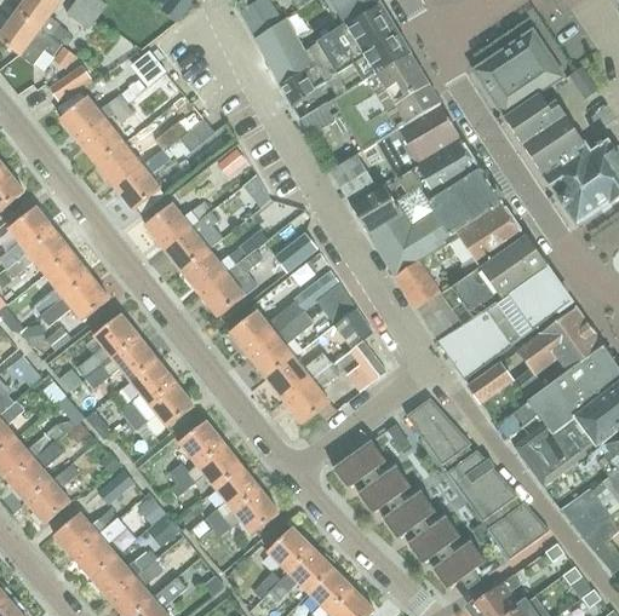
[(59,42),(61,42),(68,32),(57,24),(58,23),(49,16),(59,1),(58,0),(24,0),(17,11),(40,28),(59,42)]
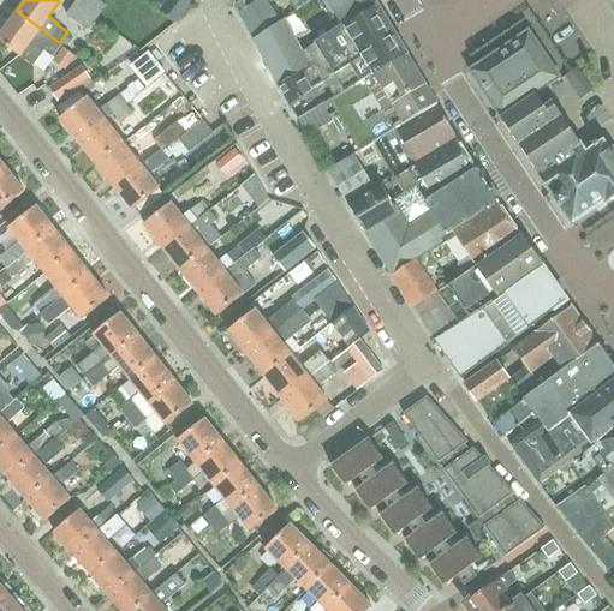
[(95,15),(76,0),(66,13),(87,28),(95,15)]
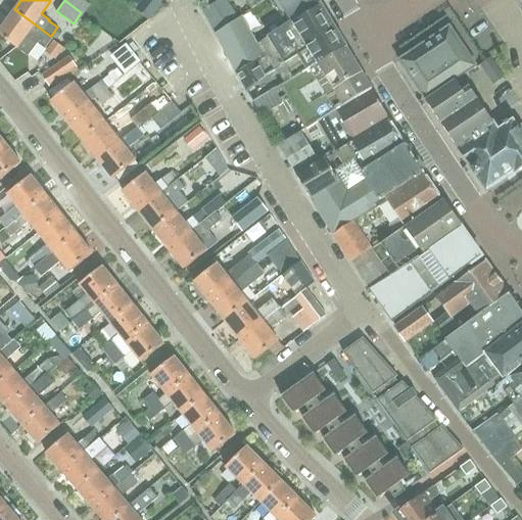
[(64,0),(81,12),(89,3),(84,0),(64,0)]
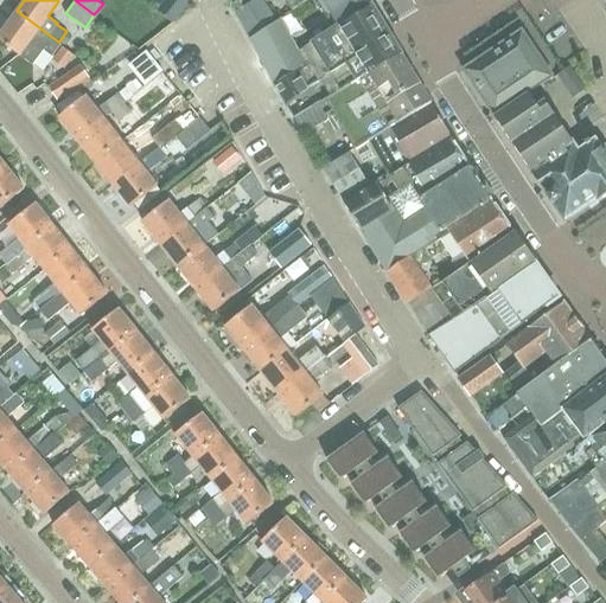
[(163,0),(158,7),(173,19),(187,0),(163,0)]
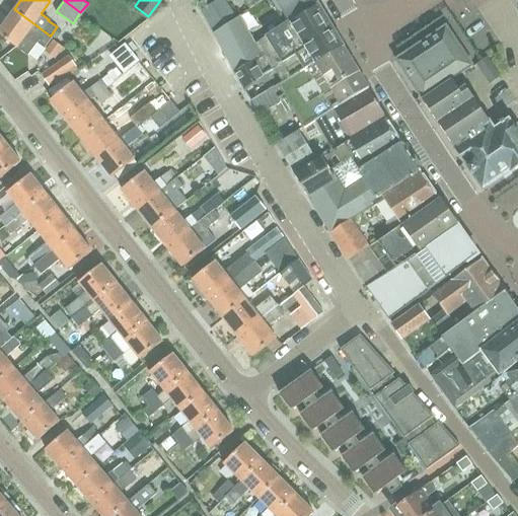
[(214,30),(236,15),(225,0),(213,0),(201,8),(214,30)]
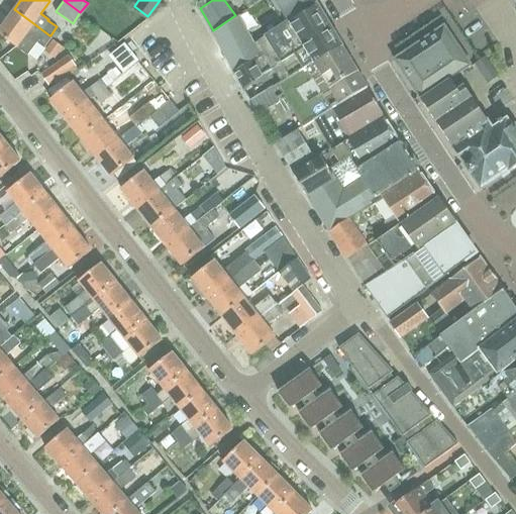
[(271,0),(284,22),(316,3),(314,0),(271,0)]
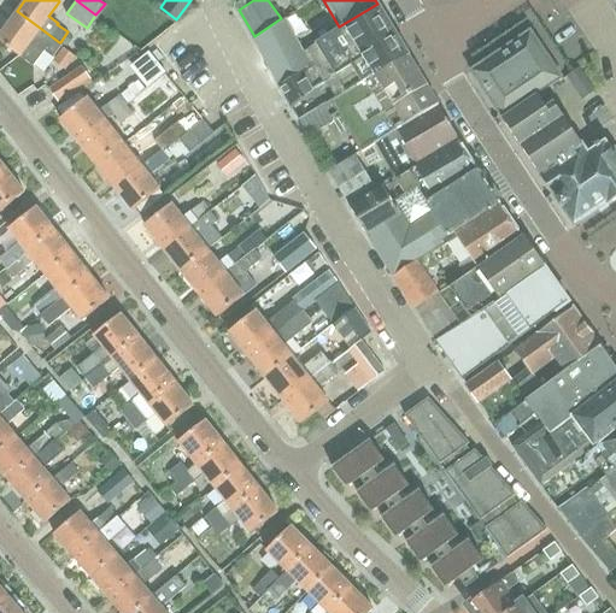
[(339,27),(316,41),(318,46),(321,49),(324,56),(330,65),(335,74),(351,63),(362,80),(408,53),(406,52),(397,34),(377,4),(339,27)]
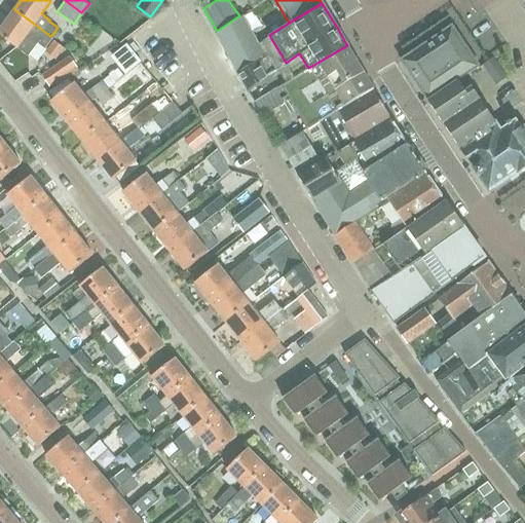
[(0,34),(28,54),(37,41),(44,46),(51,37),(51,36),(50,36),(34,24),(14,9),(0,28),(0,34)]
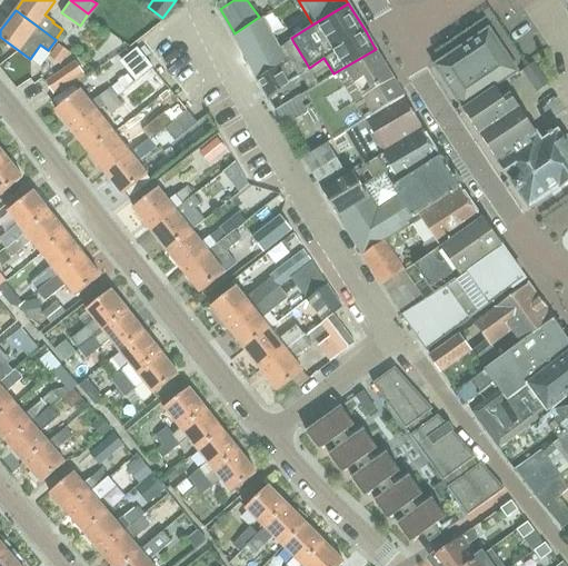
[(249,62),(279,46),(262,15),(259,17),(235,33),(233,35),(249,62)]
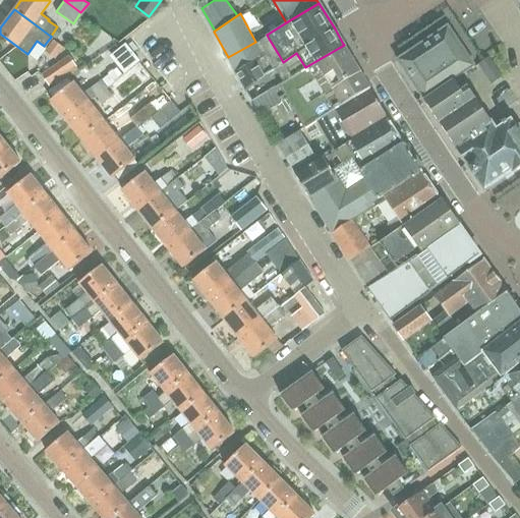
[(423,98),(454,78),(471,67),(473,65),(447,24),(397,58),(423,98)]
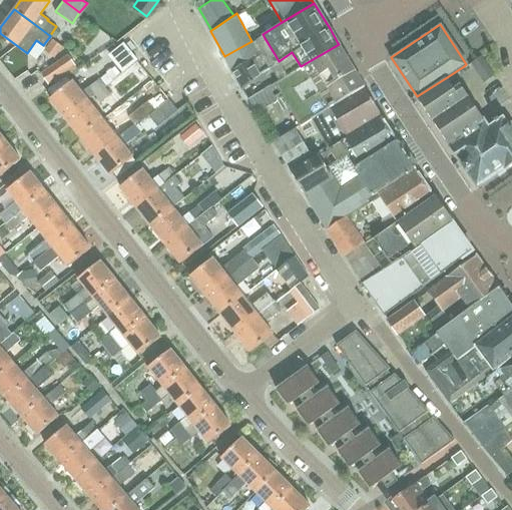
[(52,37),(44,47),(54,54),(61,44),(52,37)]
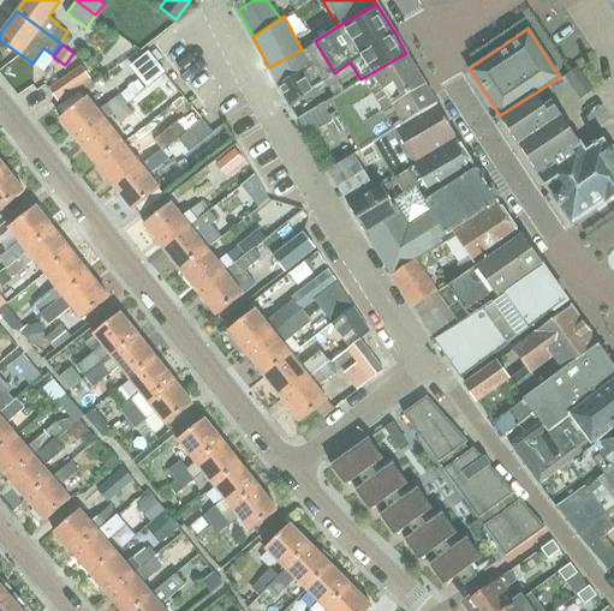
[(148,49),(133,61),(150,82),(165,70),(148,49)]
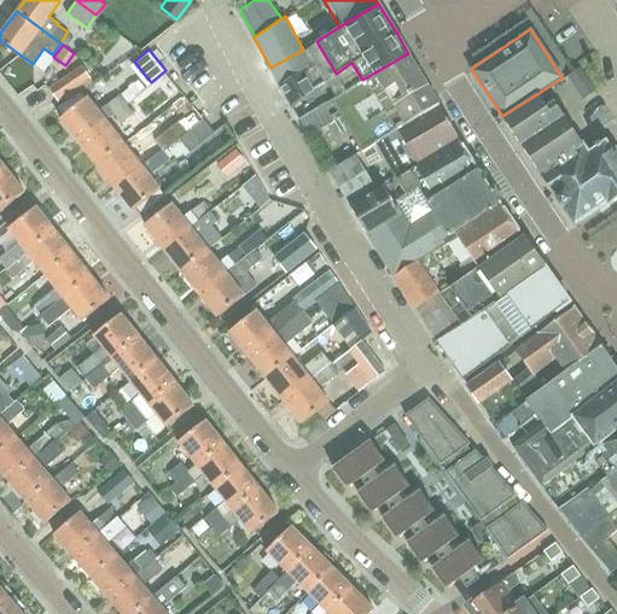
[(279,83),(296,72),(310,64),(303,50),(271,68),(279,83)]
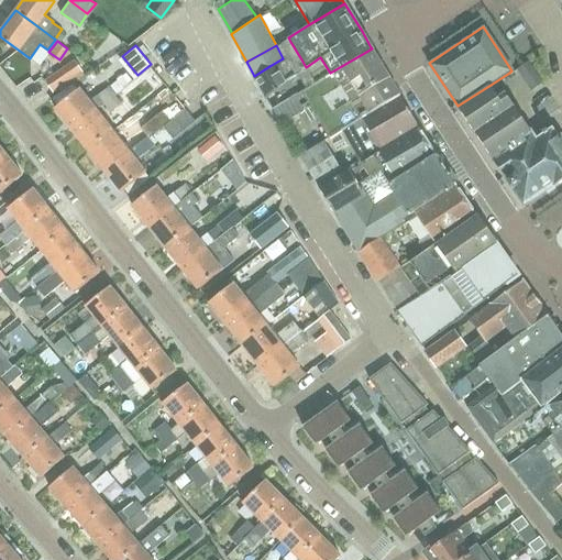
[(393,83),(384,68),(372,48),(330,73),(302,90),(311,106),(328,135),(330,138),(342,130),(399,95),(399,94),(393,83)]
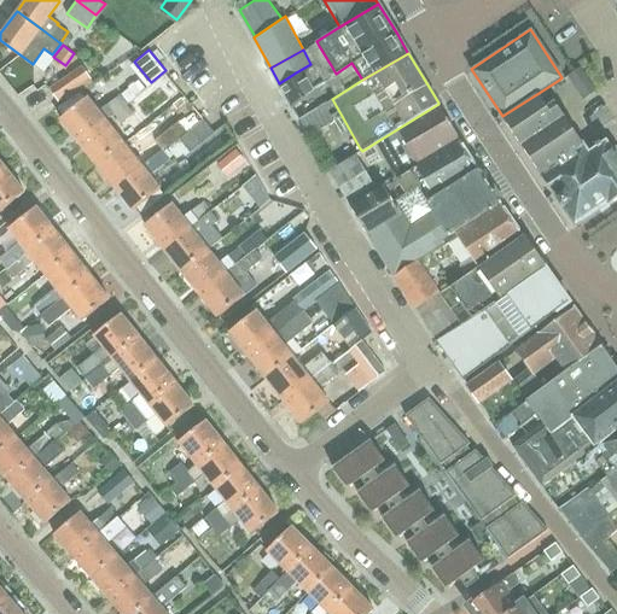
[(82,64),(50,87),(58,99),(91,77),(82,64)]
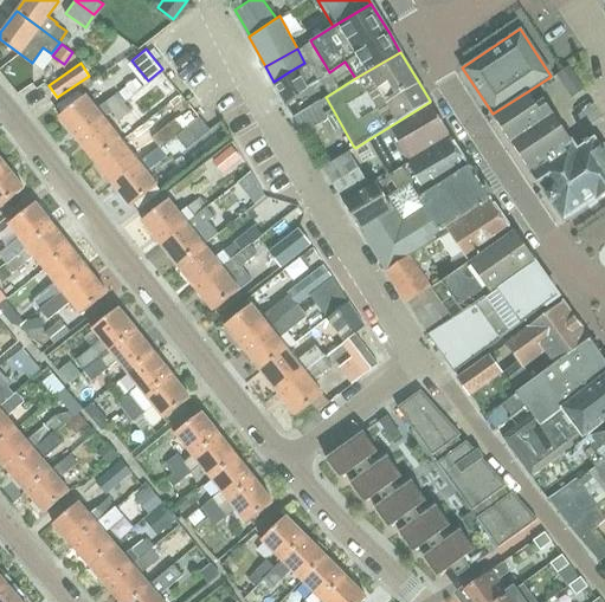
[(585,88),(568,64),(555,73),(572,96),(585,88)]
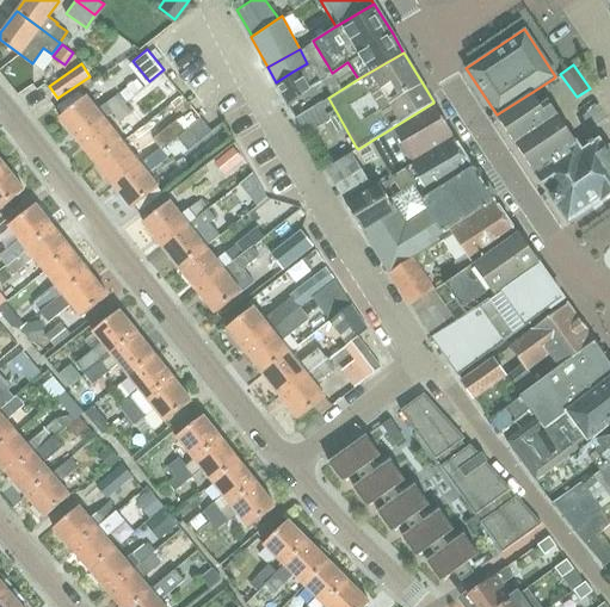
[(276,82),(276,84),(287,103),(305,92),(293,72),(276,82)]
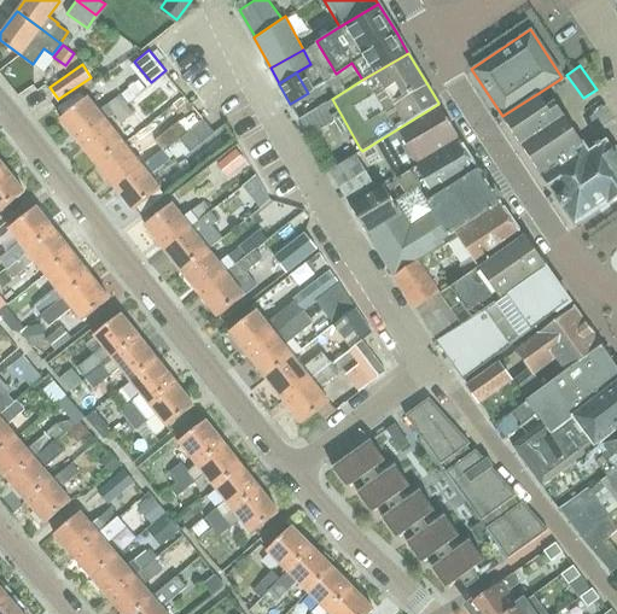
[(139,77),(120,92),(126,100),(145,86),(139,77)]
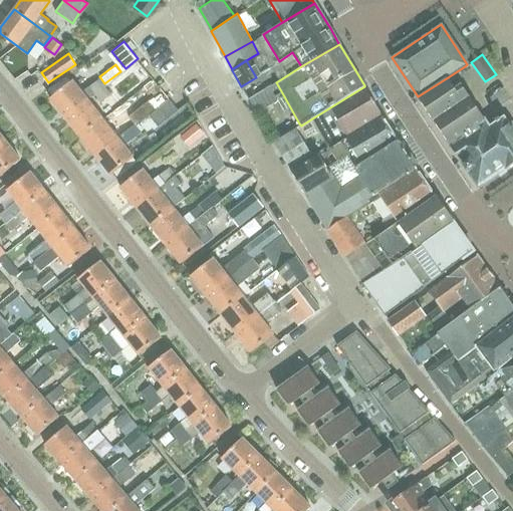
[(94,93),(105,84),(104,83),(99,76),(88,85),(94,93)]
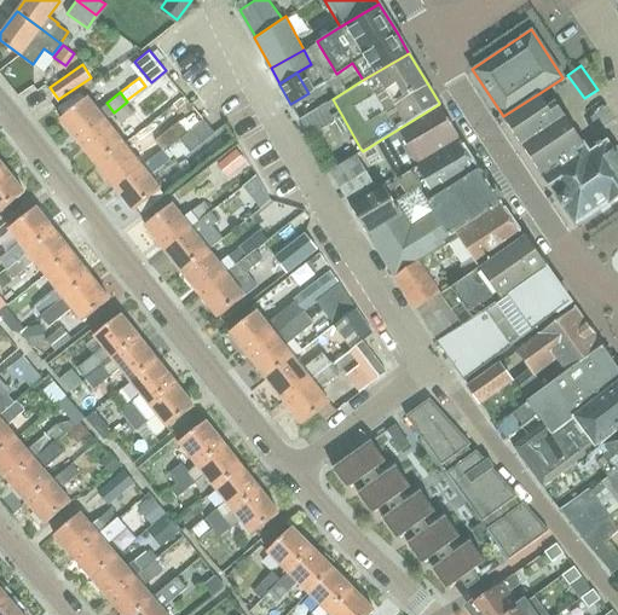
[(539,93),(503,116),(521,144),(565,116),(564,114),(555,99),(548,104),(539,93)]
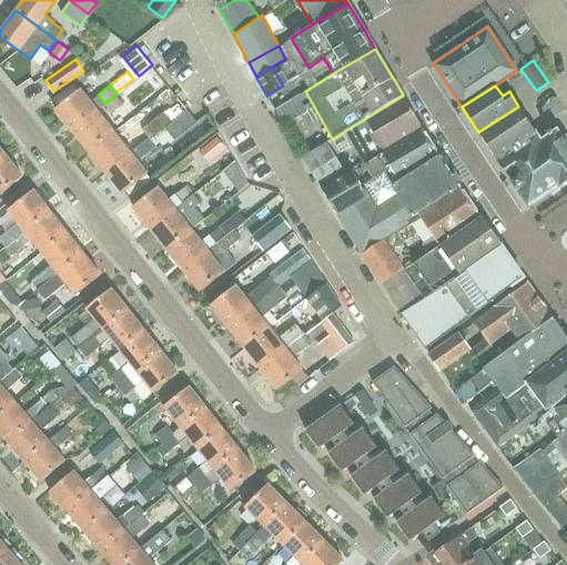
[(56,108),(72,129),(97,110),(80,88),(56,108)]
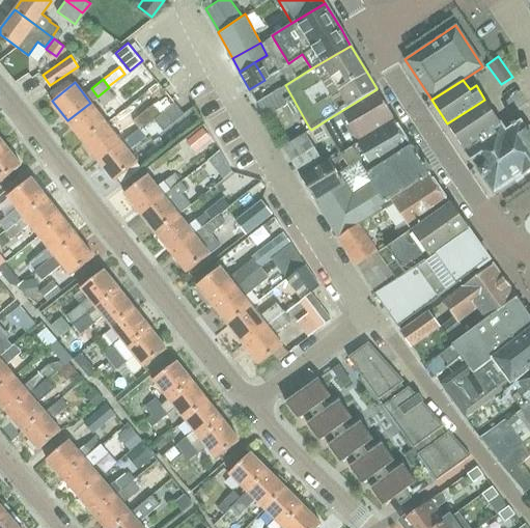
[(115,83),(109,87),(98,96),(104,105),(118,93),(115,89),(118,87),(115,83)]
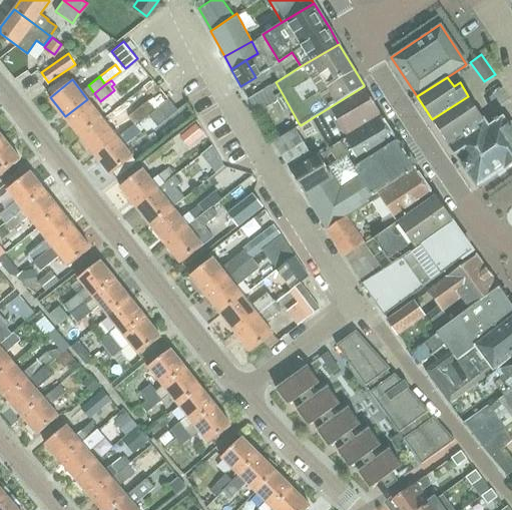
[(276,82),(267,87),(247,98),(256,112),(284,96),(276,82)]
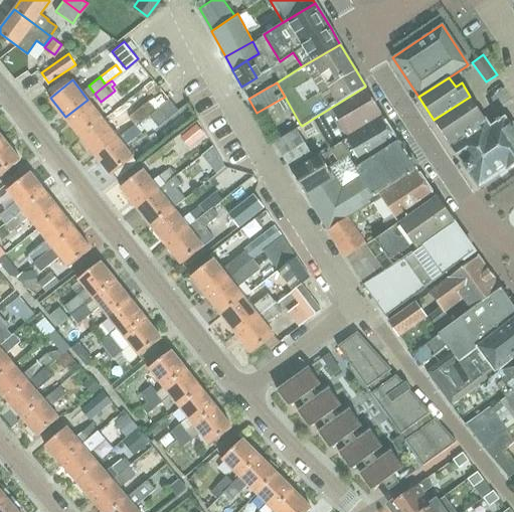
[(365,87),(313,119),(330,146),(381,114),(365,87)]
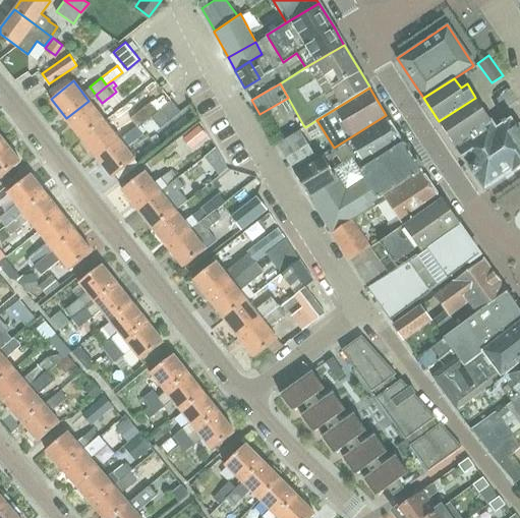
[(475,98),(439,121),(443,127),(454,144),(489,119),(486,114),(479,103),(475,98)]
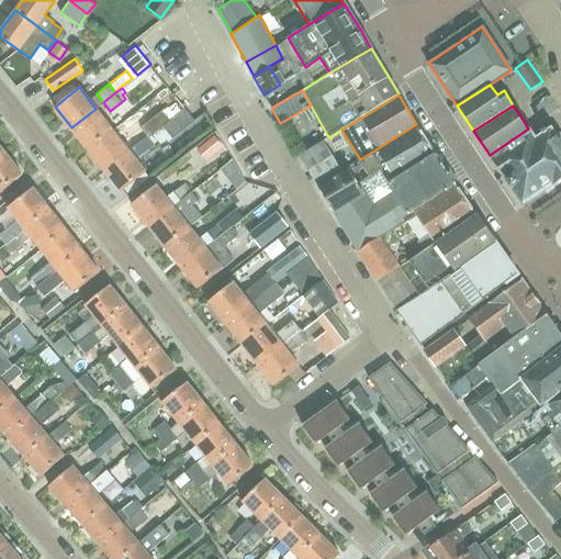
[(170,118),(163,124),(163,125),(172,137),(194,120),(186,110),(183,107),(170,118)]
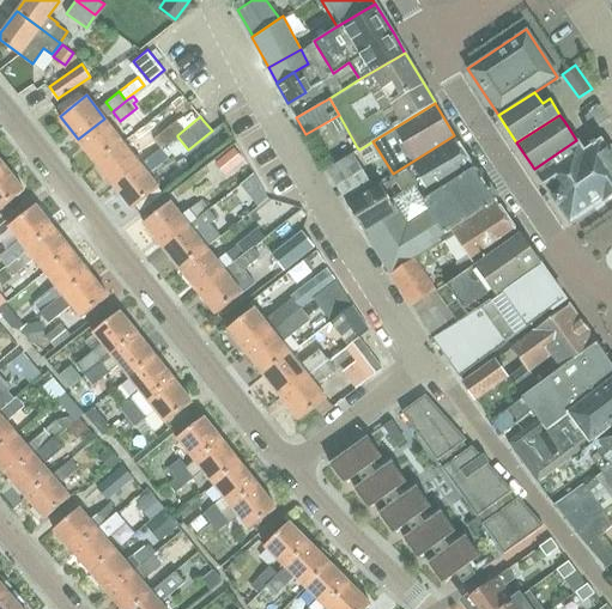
[(179,117),(155,136),(163,146),(177,135),(186,128),(179,117)]
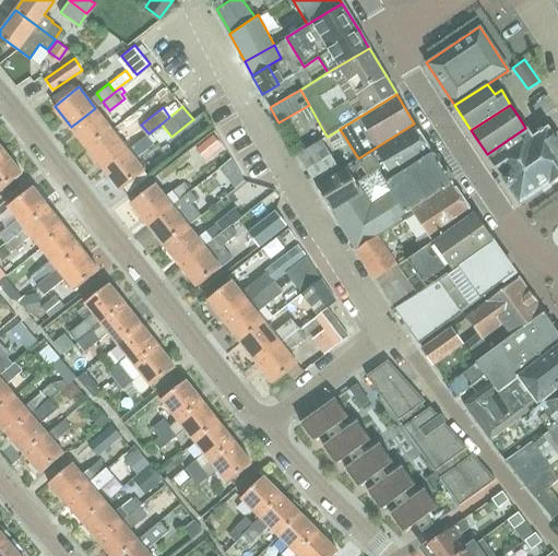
[(111,128),(95,108),(71,127),(86,146),(111,128)]
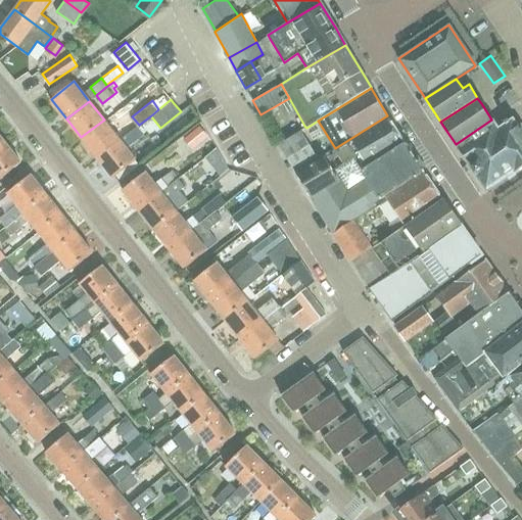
[(471,167),(486,189),(514,170),(515,171),(521,166),(521,132),(513,119),(503,126),(497,117),(492,121),(491,120),(456,144),(455,145),(470,168),(471,167)]
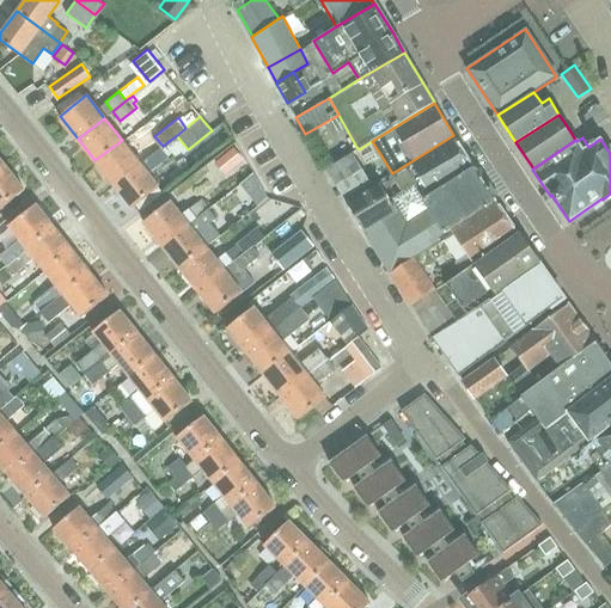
[(95,160),(112,183),(158,147),(152,139),(133,153),(122,140),(95,160)]
